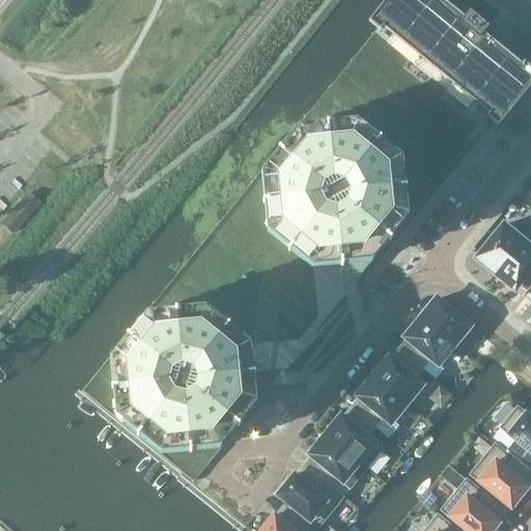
[(193,477),(257,402),(353,279),(369,262),(408,219),(490,118),(499,127),(530,86),(530,67),(524,62),(521,65),(483,34),(488,27),(470,11),(464,19),(440,0),(386,0),(369,22),(379,29),(301,128),(260,170),(149,312),(87,391),(193,477)]
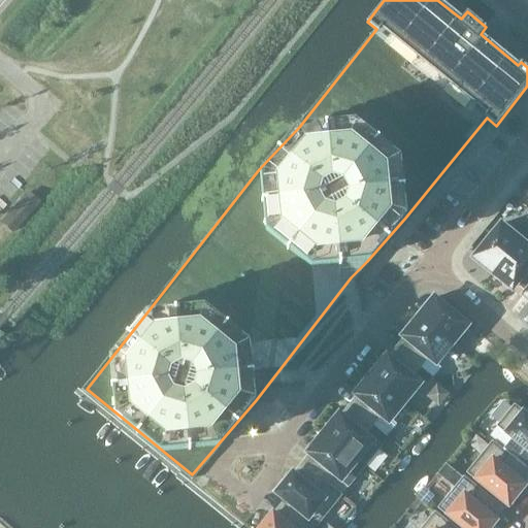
[(518,242),(499,225),(473,257),(492,273),(518,242)]
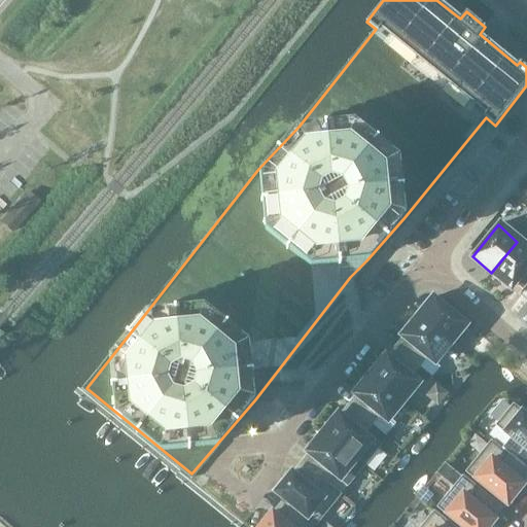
[(526,268),(526,248),(518,241),(517,242),(491,273),(511,288),(526,268)]
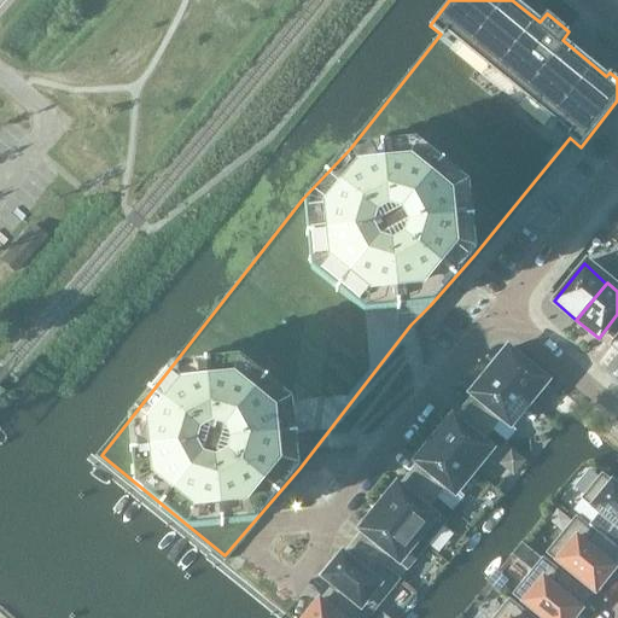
[(501,359),(499,357),(490,368),(491,369),(489,372),(526,403),(546,380),(508,349),(501,359)]
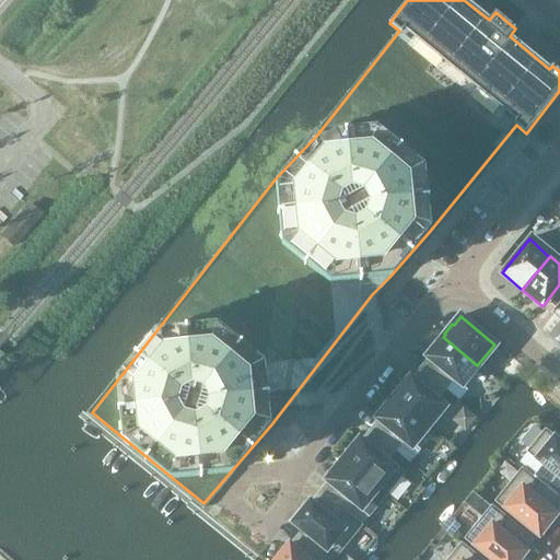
[(477,365),(443,337),(442,339),(440,338),(432,348),(433,350),(427,358),(433,363),(426,374),(445,389),(453,380),(461,385),(477,365)]
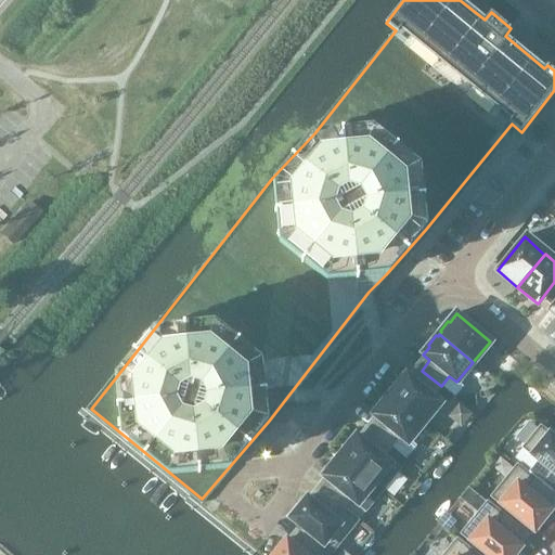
[(515,362),(505,355),(498,363),(507,371),(515,362)]
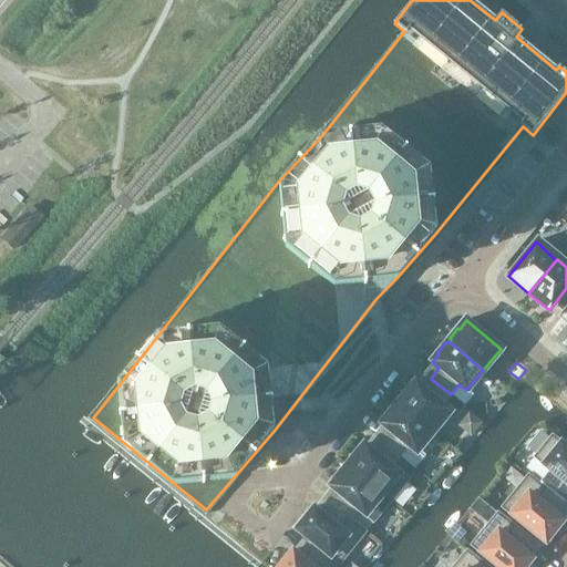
[(451,394),(431,379),(422,389),(415,383),(409,391),(406,390),(399,401),(400,402),(399,404),(432,432),(450,411),(442,404),(451,394)]
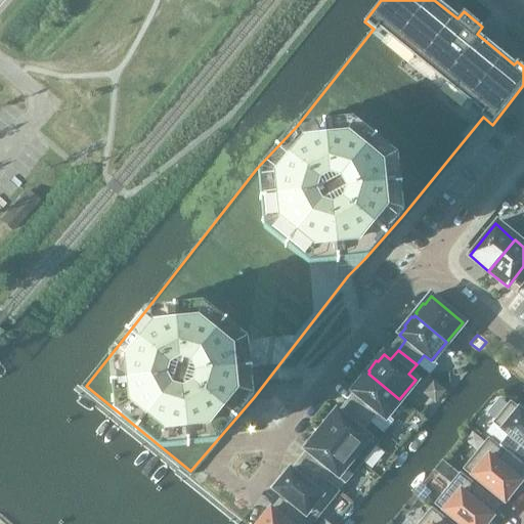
[(399,399),(368,374),(366,376),(364,375),(357,384),(358,385),(352,393),(358,398),(351,407),(369,422),(377,412),(384,419),(399,399)]
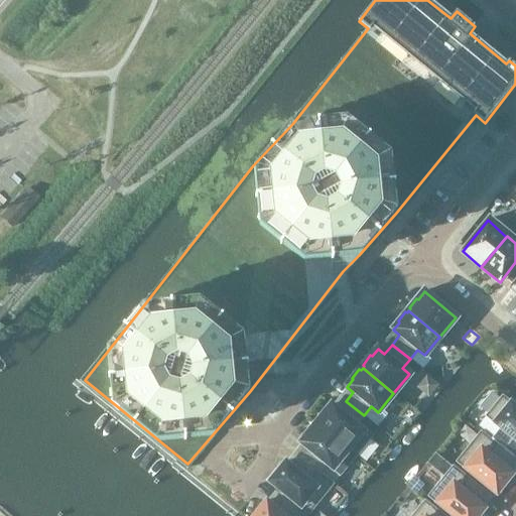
[(515,408),(502,397),(479,426),(511,453),(515,446),(515,408)]
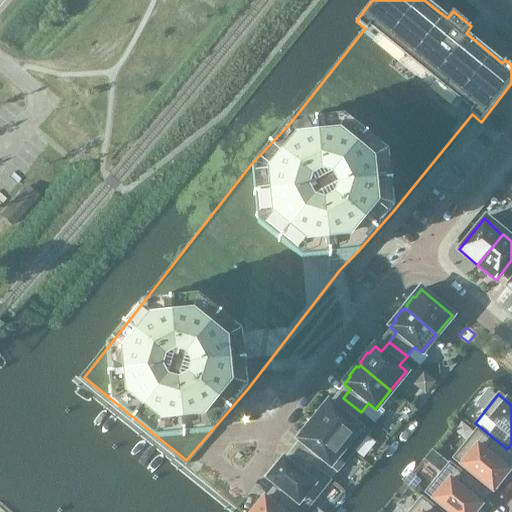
[(353,422),(361,412),(343,398),(335,407),(329,402),(323,410),(321,409),(314,418),(315,419),(314,421),(352,452),(367,434),(353,422)]
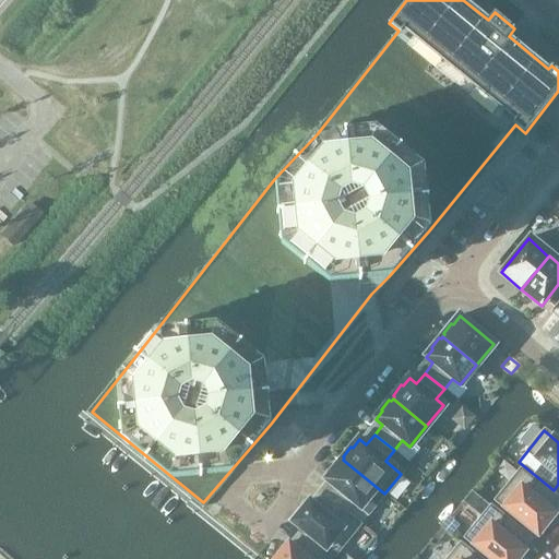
[(343,460),(341,462),(339,461),(331,471),(332,472),(325,480),(332,486),(324,496),(344,512),(352,502),(368,514),(384,494),(343,460)]
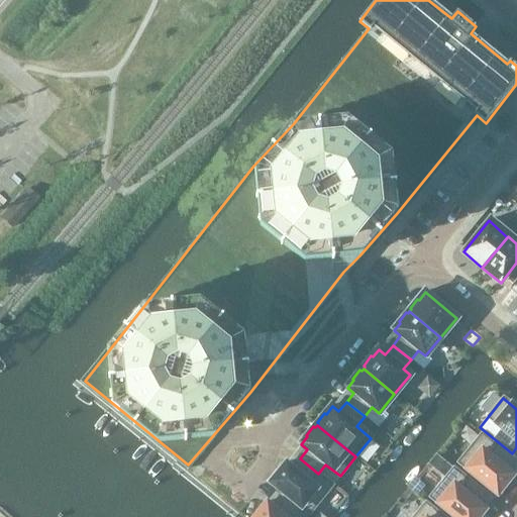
[(514,460),(482,434),(458,463),(499,496),(513,476),(507,471),(514,460)]
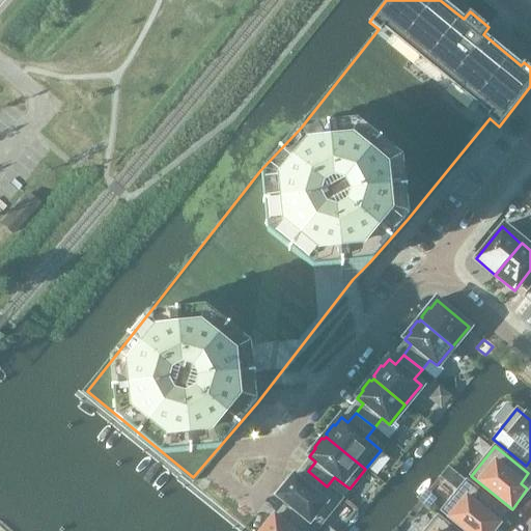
[(334,493),(327,486),(308,471),(300,481),(294,476),(285,486),(283,484),(276,495),(317,528),(333,508),(326,502),(334,493)]
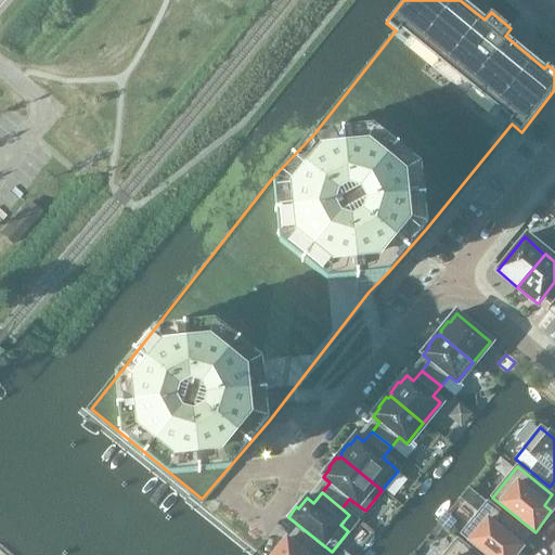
[(521,532),(487,503),(461,534),(486,554),(514,554),(520,547),(514,542),(521,532)]
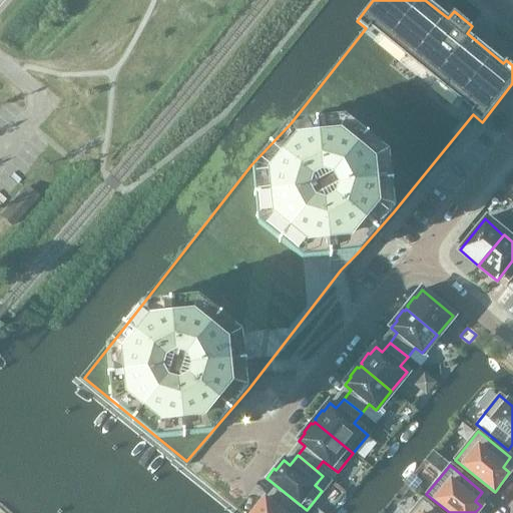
[(265,499),(252,512),(301,512),(279,495),(271,504),(265,499)]
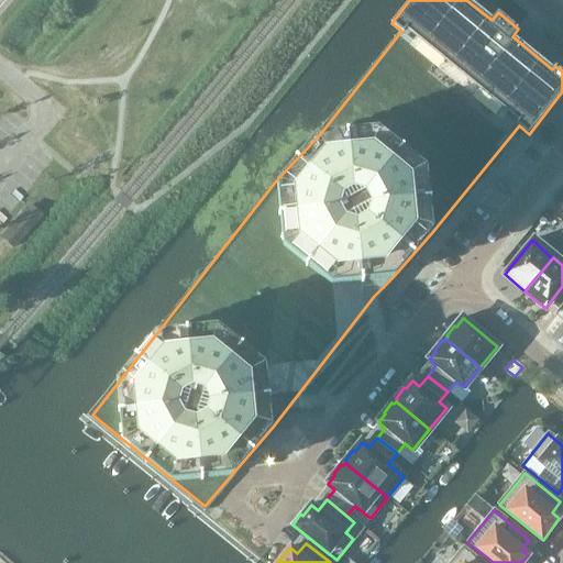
[(482,562),(463,548),(450,562),(482,562)]
